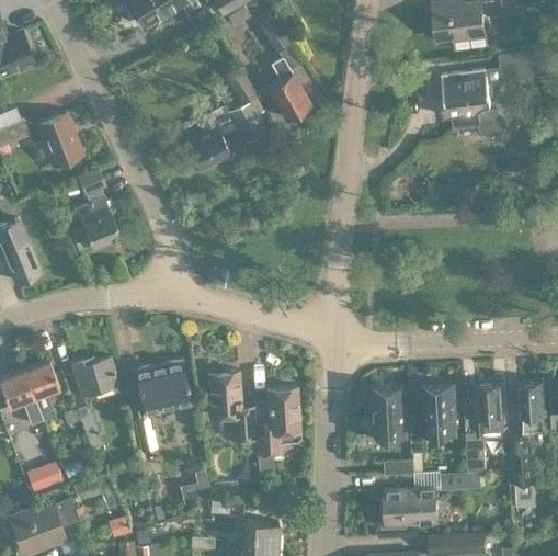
[(132,0),(147,26),(188,2),(185,0),(132,0)]
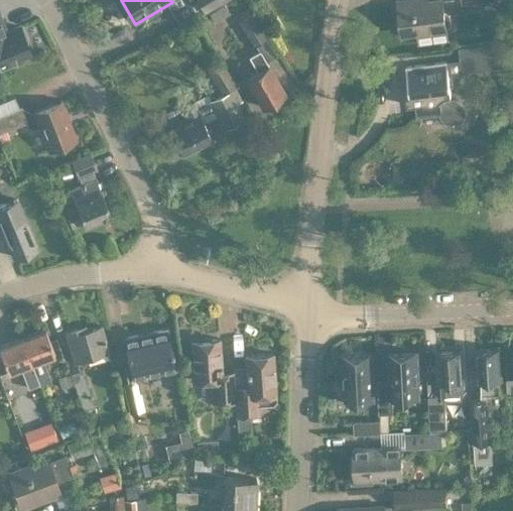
[(226,0),(198,0),(206,12),(226,0)]
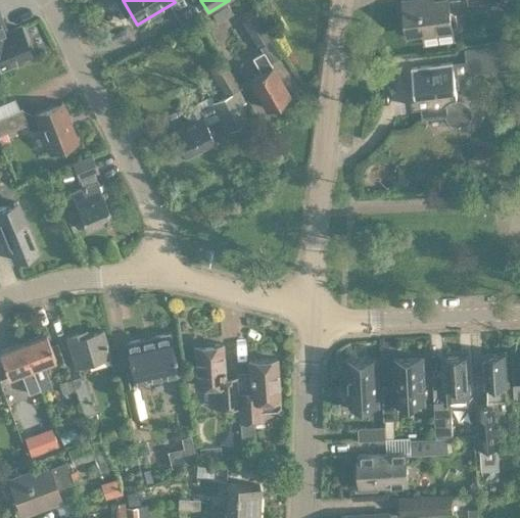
[(409,37),(424,35),(426,47),(454,44),(453,31),(458,26),(457,17),(451,13),(448,2),(422,6),(422,2),(405,4),(407,20),(403,24),(404,32),(409,33),(409,37)]
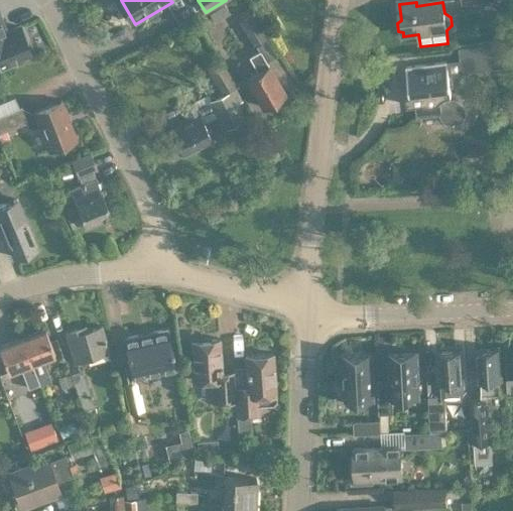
[(239,22),(255,48),(268,40),(251,10),(241,16),(243,20),(239,22)]
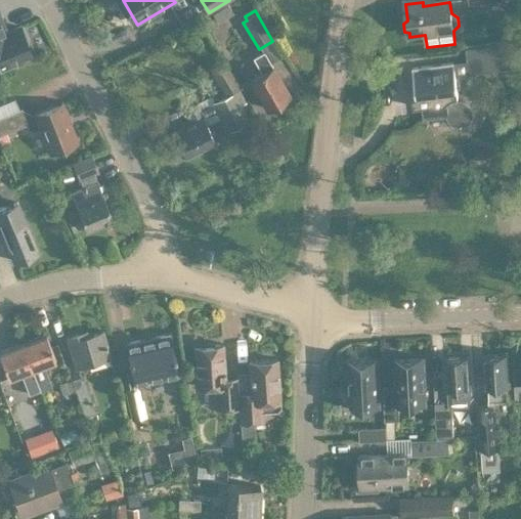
[(6,35),(0,18),(0,70),(32,57),(19,30),(6,35)]
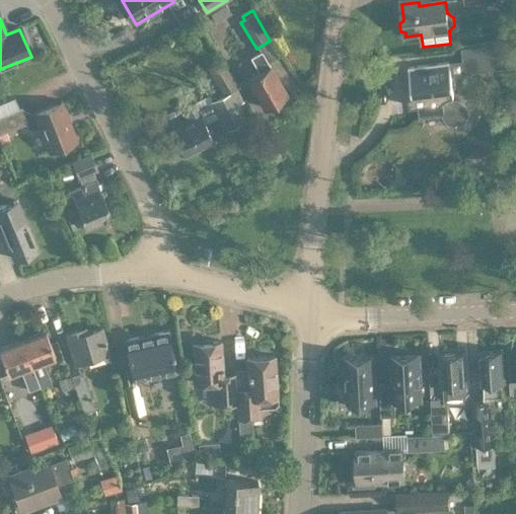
[(507,45),(485,47),(488,72),(510,69),(507,45)]
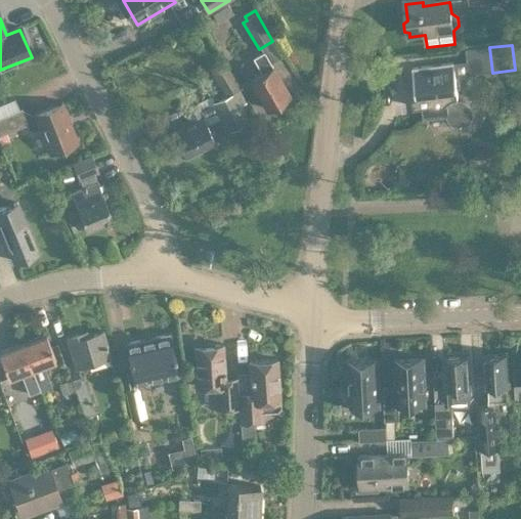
[(251,84),(267,112),(291,98),(264,54),(254,59),(264,77),(251,84)]
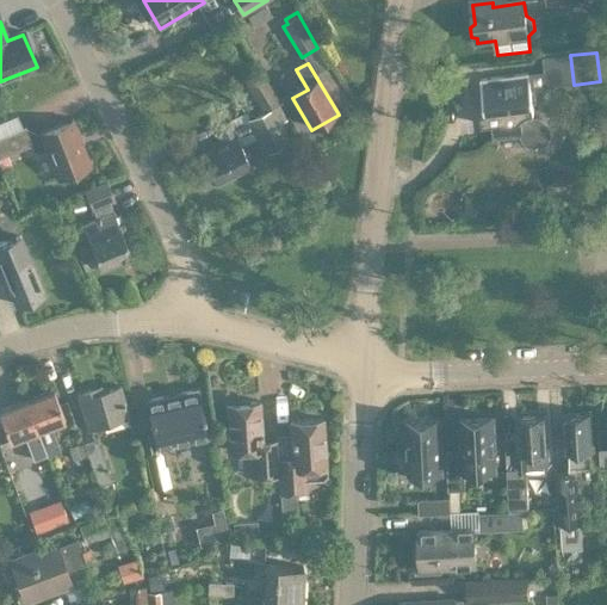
[(262,73),(246,82),(254,98),(252,99),(258,111),(261,109),(265,116),(251,123),(258,139),(259,139),(260,140),(266,154),(289,143),(280,125),(287,122),(279,106),(282,105),(262,73)]
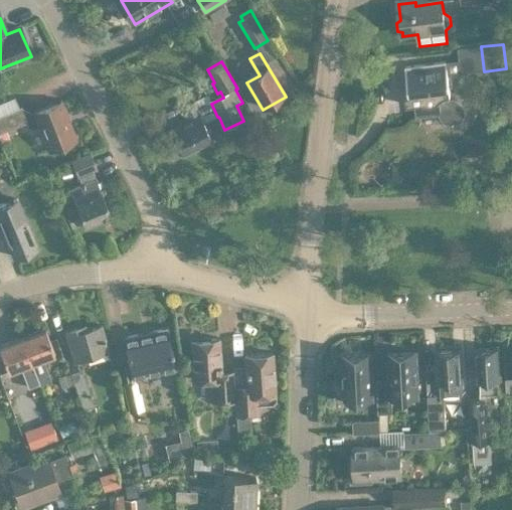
[(463,122),(464,120),(465,118),(465,116),(465,114),(465,113),(465,111),(464,110),(463,108),(462,106),(460,104),(458,103),(457,103),(455,102),(453,102),(451,102),(448,102),(448,98),(451,98),(450,92),(453,92),(454,89),(453,87),(453,85),(453,82),(452,80),(451,78),(449,78),(447,64),(407,69),(410,96),(407,97),(408,107),(415,106),(417,120),(440,117),(441,119),(441,121),(443,123),(444,124),(446,125),(448,126),(450,127),(452,127),(453,127),(456,127),(457,127),(459,126),(460,124),(462,123),(463,122)]
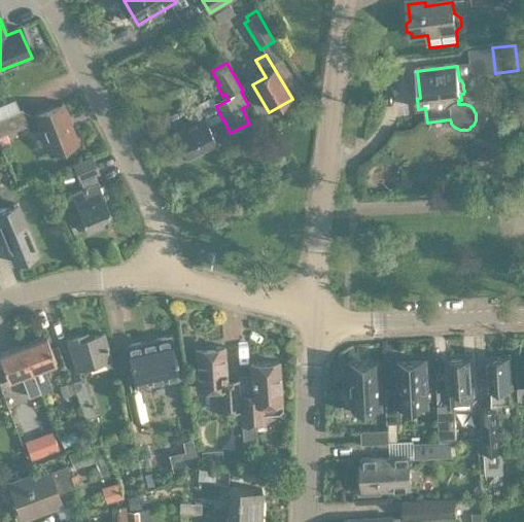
[(181,147),(171,151),(177,164),(186,159),(187,160),(217,145),(209,128),(224,120),(223,119),(222,119),(216,106),(213,100),(199,106),(186,112),(194,127),(175,135),(181,147)]
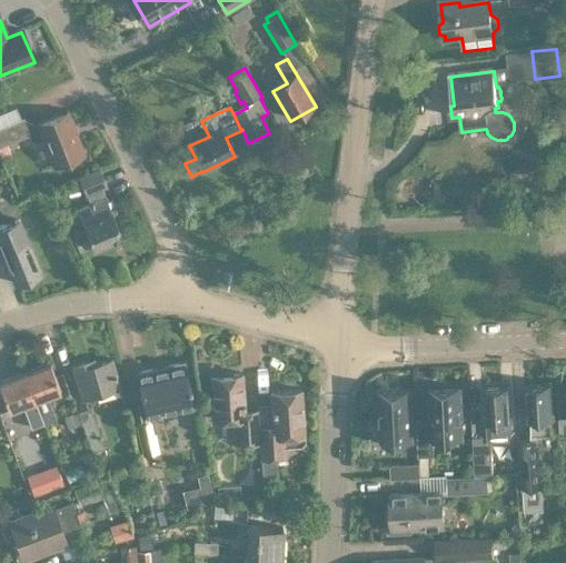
[(40,132),(55,168),(86,156),(69,113),(38,126),(25,120),(0,129),(0,156),(1,160),(12,156),(8,146),(40,132)]
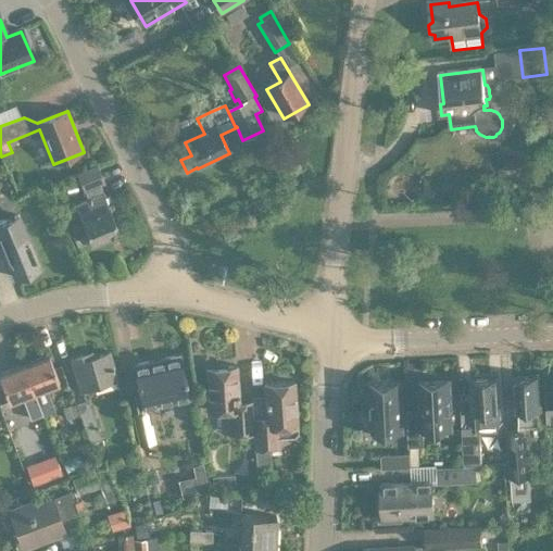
[(72,232),(78,249),(91,243),(92,246),(121,235),(104,196),(101,187),(105,185),(99,167),(78,175),(85,193),(86,193),(89,202),(76,208),(84,226),(72,232)]
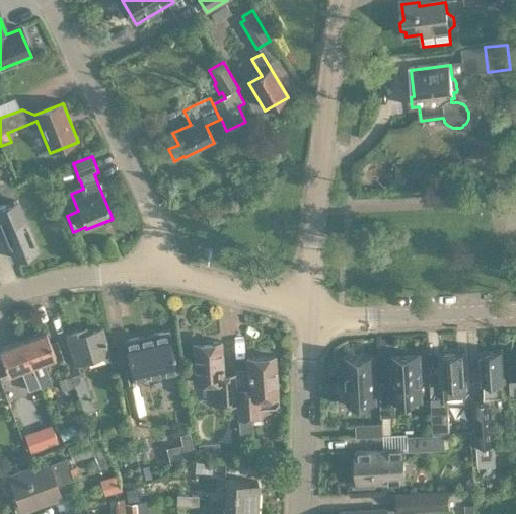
[(0,210),(0,224),(15,262),(38,251),(17,203),(0,210)]
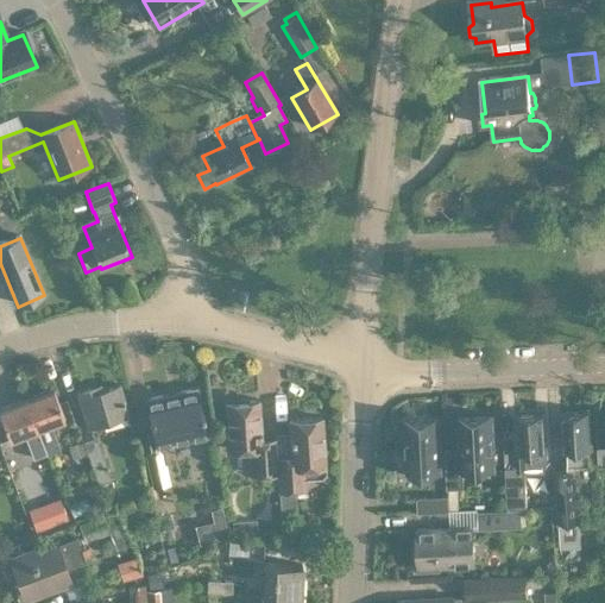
[(79,395),(89,429),(130,418),(120,388),(96,395),(95,389),(79,395)]
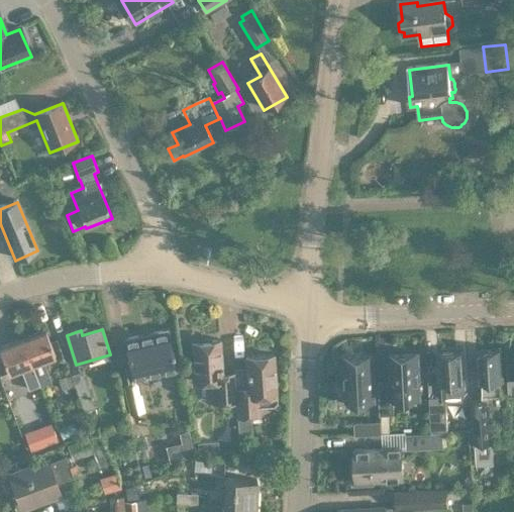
[(33,366),(40,387),(48,385),(45,375),(48,374),(44,362),(56,356),(45,332),(23,341),(33,366)]
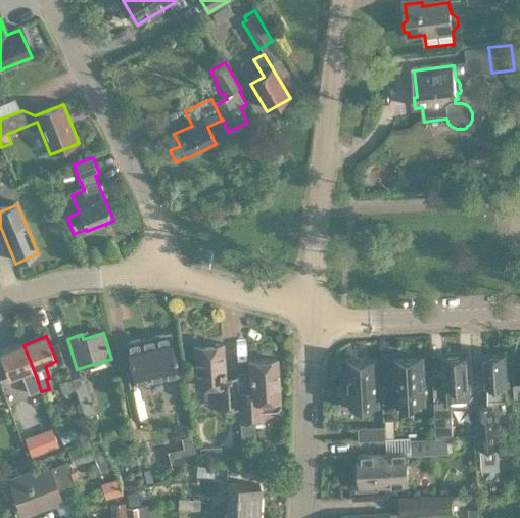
[(131,392),(127,393),(133,421),(148,418),(144,401),(140,384),(178,376),(170,336),(150,340),(146,341),(128,345),(134,376),(128,377),(131,392)]
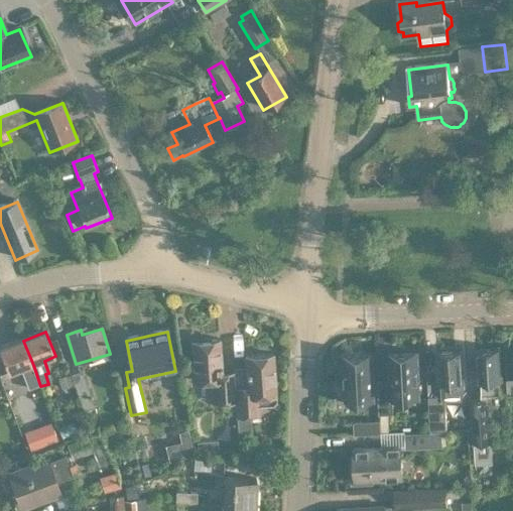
[(26,379),(27,379),(30,390),(40,386),(33,365),(23,341),(1,350),(9,374),(23,369),(26,379)]
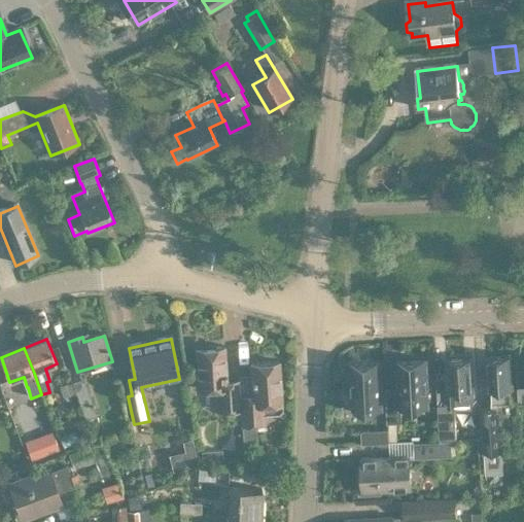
[(224,349),(196,350),(199,392),(217,390),(218,414),(241,412),(241,398),(241,396),(240,383),(228,384),(224,349)]
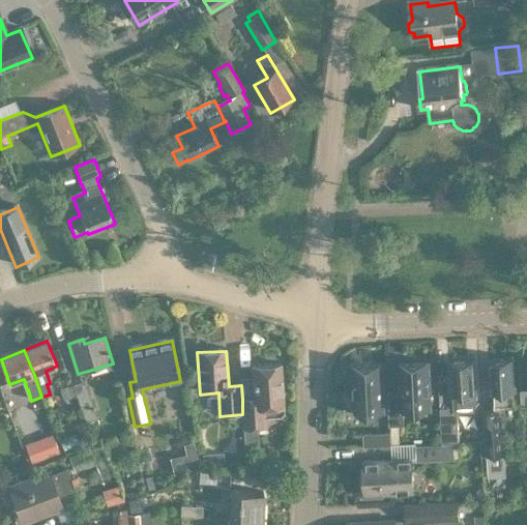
[(496,410),(485,410),(488,458),(505,456),(502,407),(514,406),(513,394),(517,394),(515,360),(491,362),(493,395),(496,395),(497,406),(496,407),(496,410)]
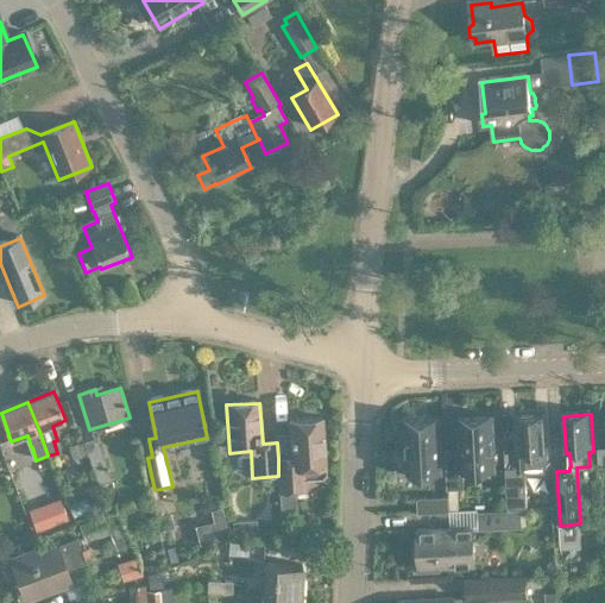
[(447,450),(449,490),(465,490),(464,472),(496,471),(493,418),(461,419),(462,448),(447,450)]
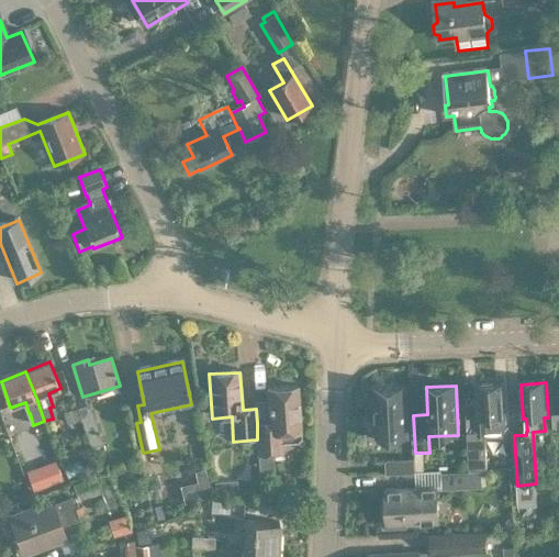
[(484,422),(485,435),(503,434),(502,421),(506,420),(504,386),(479,387),(481,422),(484,422)]
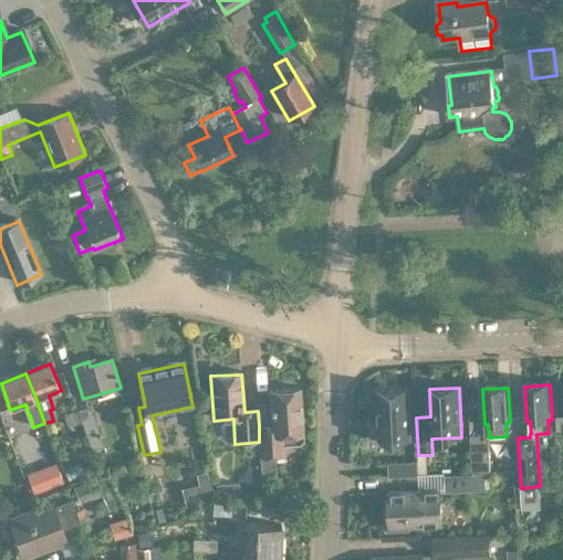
[(272,424),(259,425),(259,428),(259,442),(260,458),(261,458),(274,457),(284,456),(284,446),(302,445),(304,442),(303,434),(301,390),(270,392),(270,404),(272,424)]
